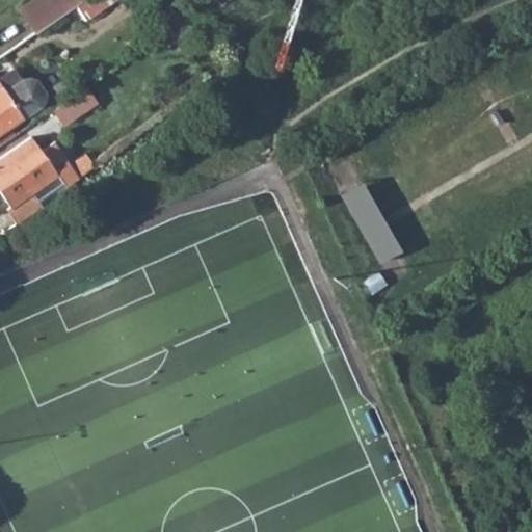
[(34,0),(20,10),(35,32),(74,5),(82,0),(34,0)]
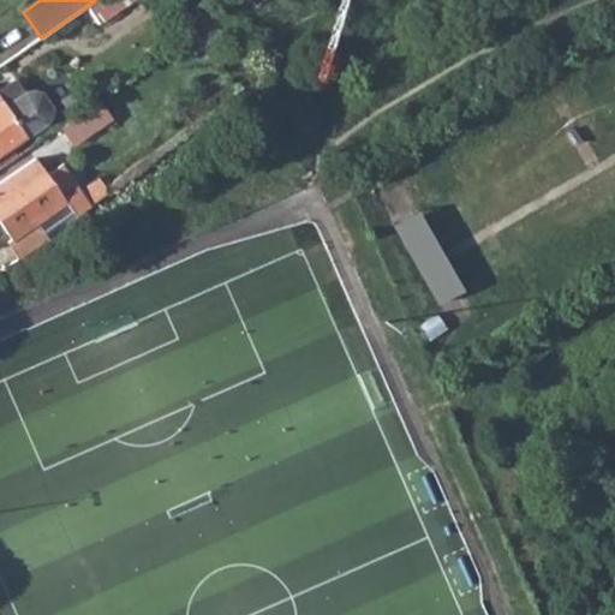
[(95,0),(85,6),(99,24),(135,0),(95,0)]
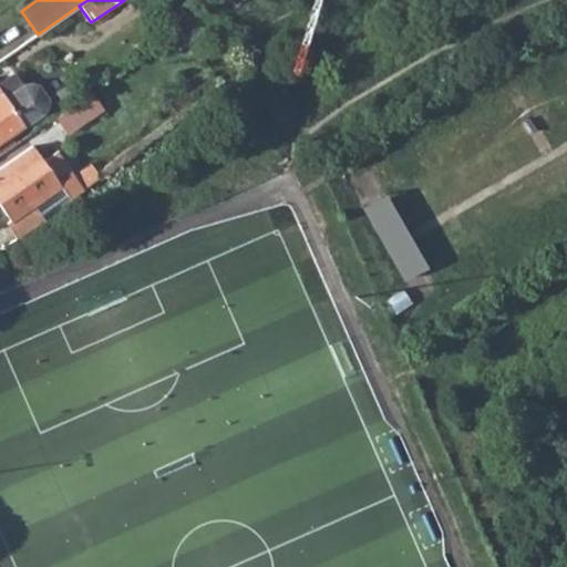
[(0,142),(41,114),(47,107),(47,99),(37,86),(22,86),(6,98),(0,90),(0,142)]
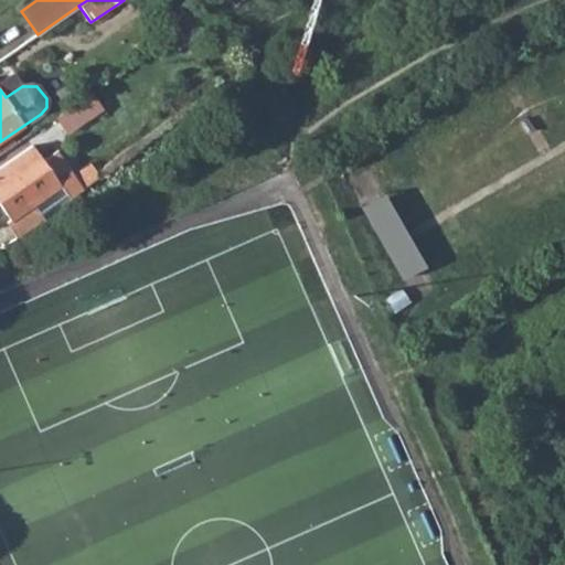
[(50,120),(62,138),(98,112),(86,96),(50,120)]
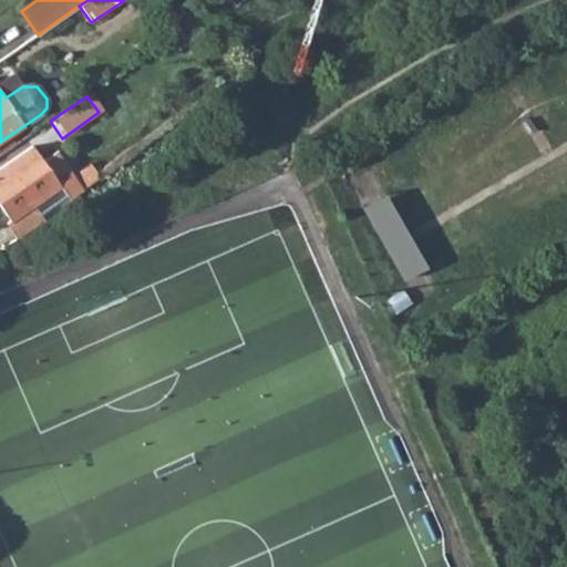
[(34,147),(0,169),(0,204),(11,220),(6,224),(16,238),(42,219),(34,207),(62,189),(70,200),(83,191),(55,151),(42,161),(34,147)]
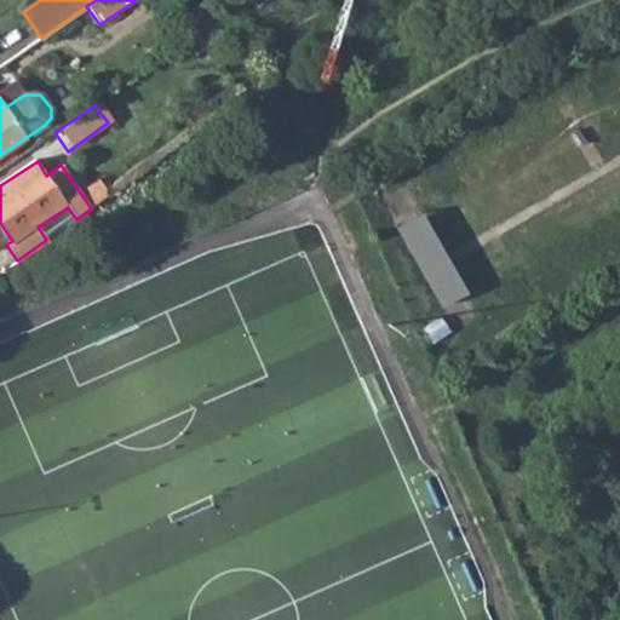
[(86,189),(93,200),(108,189),(101,179),(86,189)]
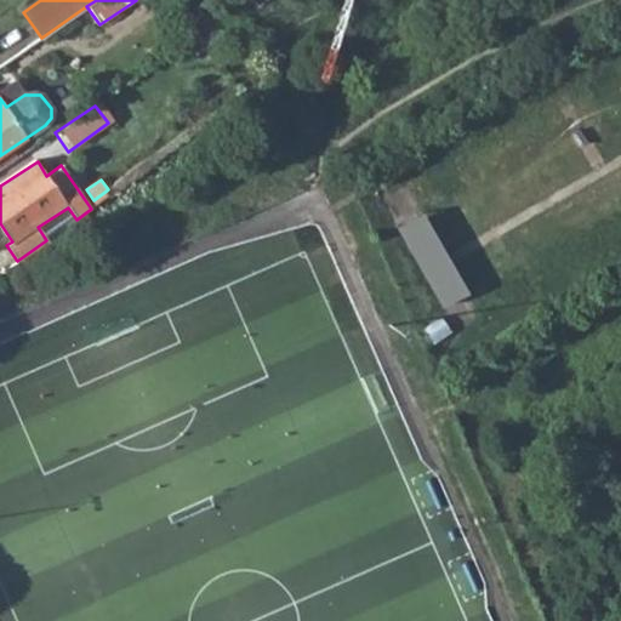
[(444,303),(469,290),(423,210),(398,224),(444,303)]
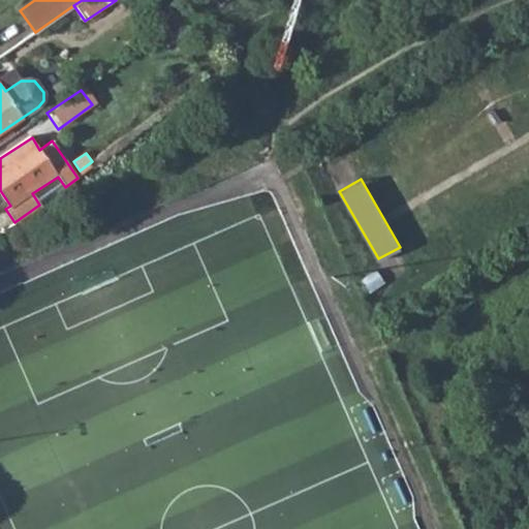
[(39,205),(14,222),(16,224),(41,207),(39,205)]
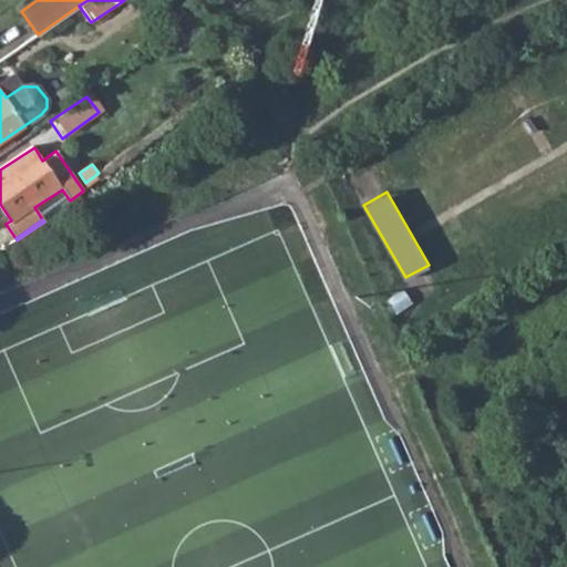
All buildings are outlined.
